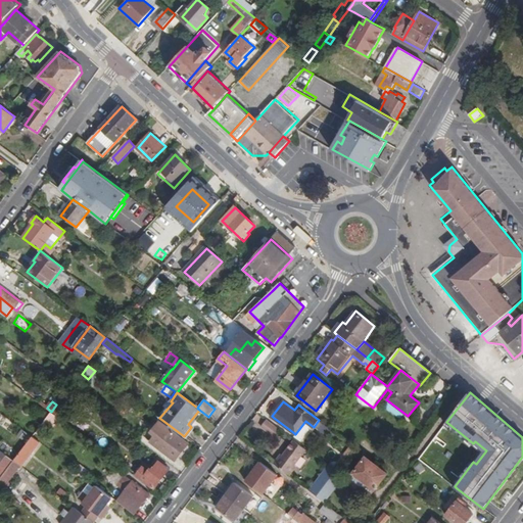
[(51,412),(44,422),(50,426),(52,428),(60,418),(51,412)]
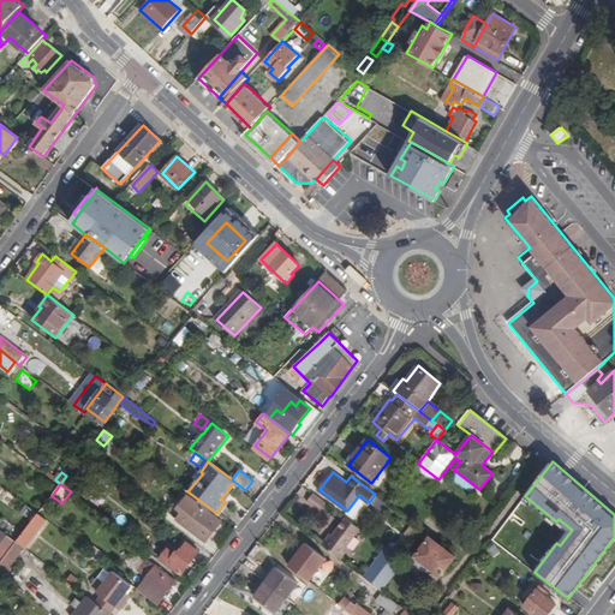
[(346,509),(322,491),(320,494),(344,513),(346,509)]
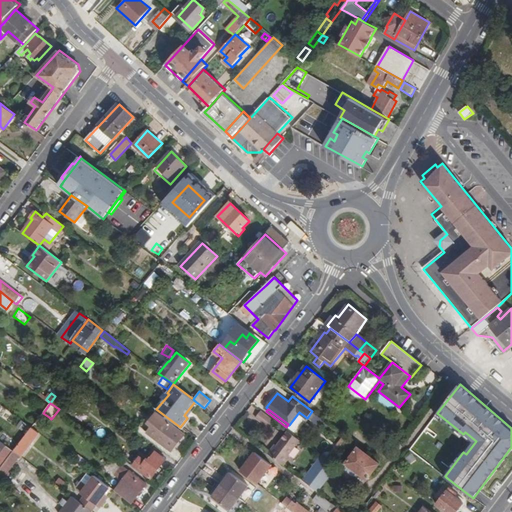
[(275,420),(263,411),(257,418),(269,427),(275,420)]
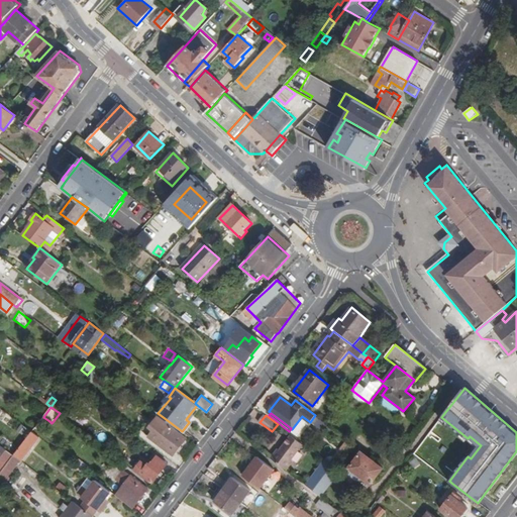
[(173,455),(186,438),(158,416),(144,433),(173,455)]
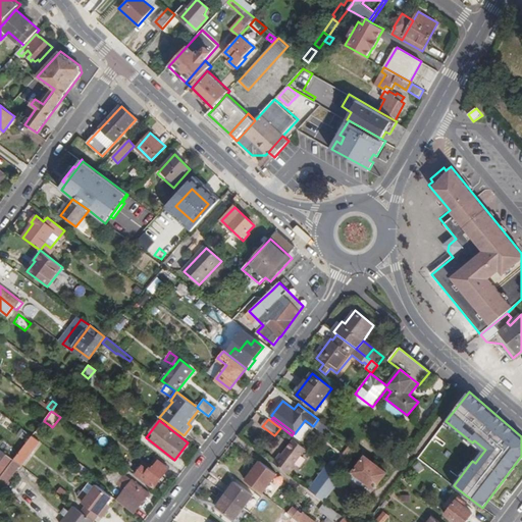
[(44,421),(36,431),(42,435),(50,425),(44,421)]
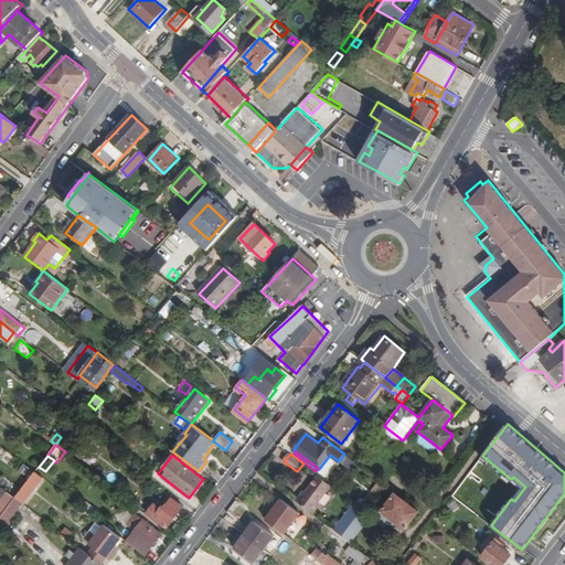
[(44,477),(35,471),(16,498),(22,502),(23,503),(34,489),(35,489),(44,477)]
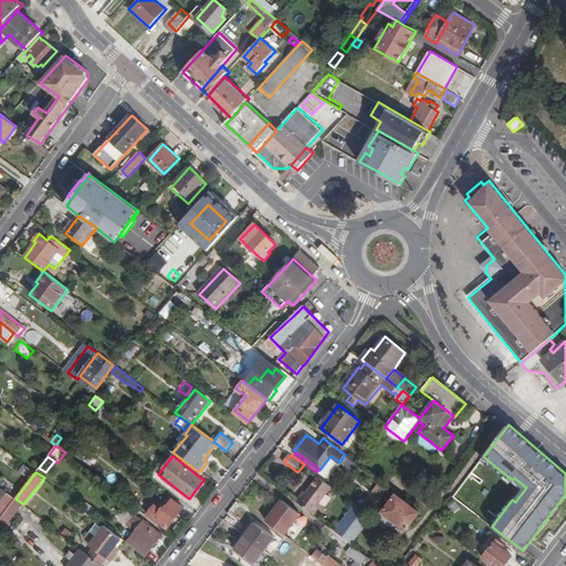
[(306,492),(297,503),(313,515),(322,505),(321,503),(333,486),(321,478),(307,493),(306,492)]
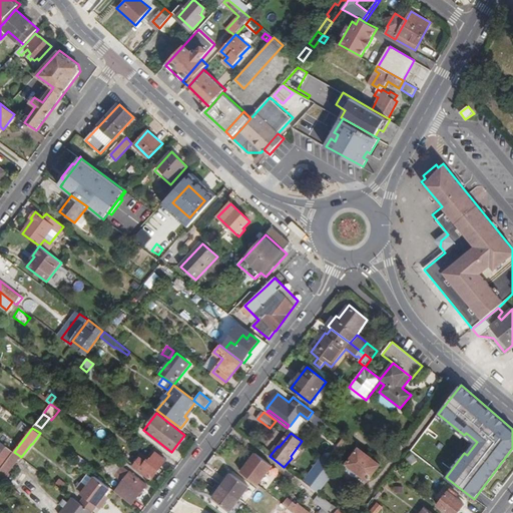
[(472,442),(464,453),(467,455),(477,442),(466,433),(464,435),(472,442)]
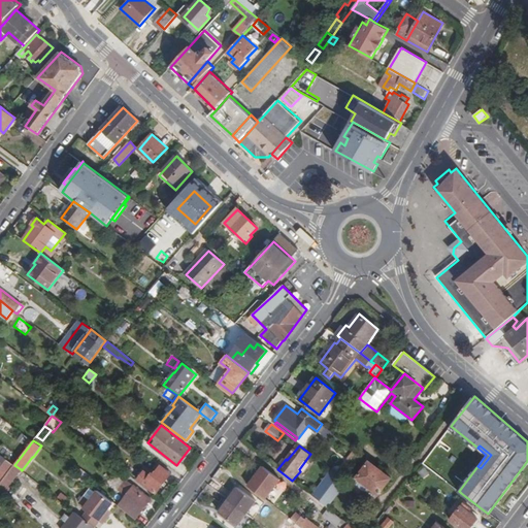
[(0,484),(14,465),(3,456),(0,459),(0,484)]
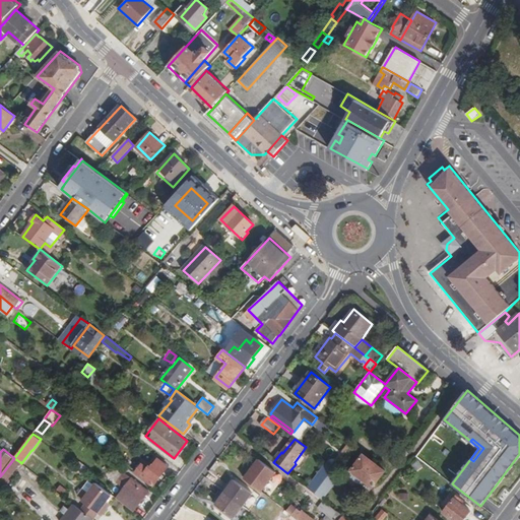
[(366,497),(385,471),(364,455),(344,479),(366,497)]
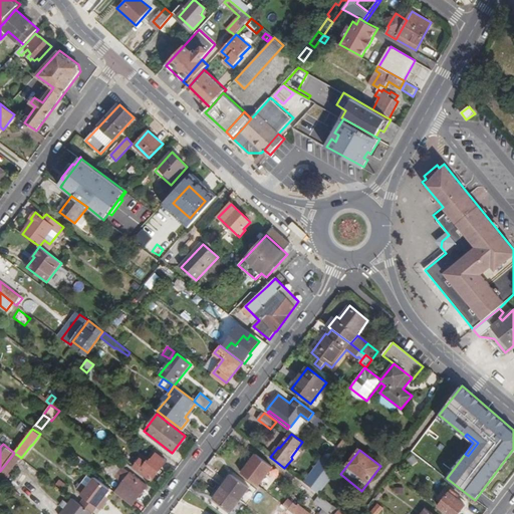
[(20,457),(14,453),(0,471),(0,479),(4,482),(6,479),(10,474),(8,472),(20,457)]
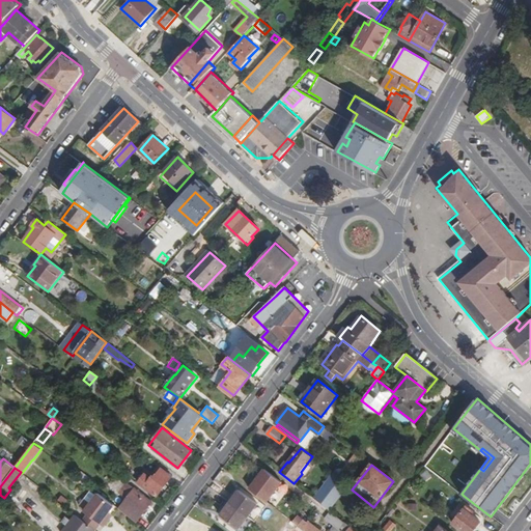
[(156,496),(171,476),(161,469),(154,479),(145,474),(139,482),(156,496)]
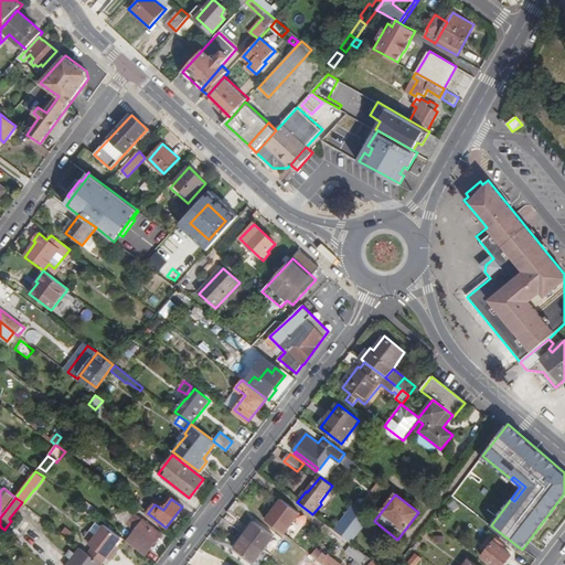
[(281,500),(266,521),(285,534),(300,514),(281,500)]
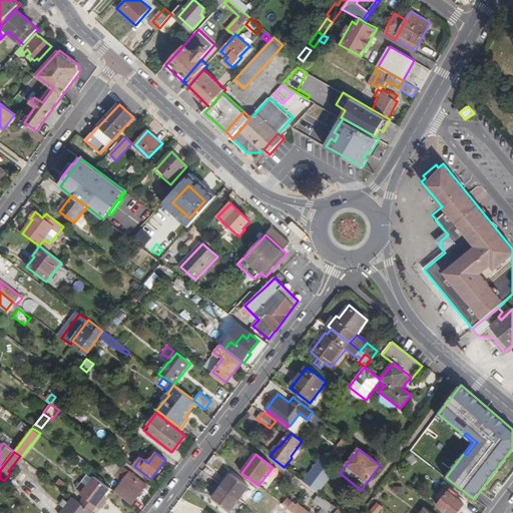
[(325,459),(306,484),(311,488),(328,465),(330,462),(327,460),(325,459)]
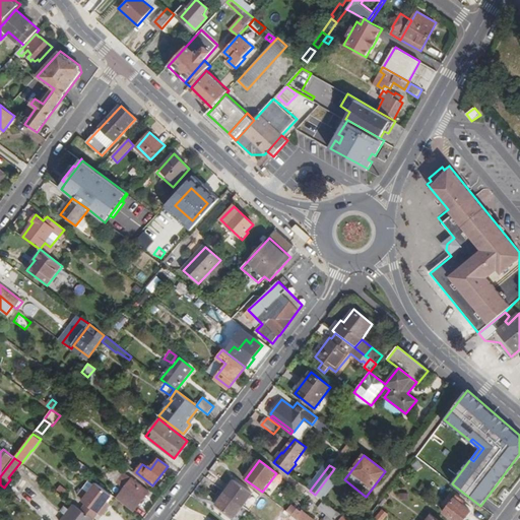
[(332,471),(315,495),(322,500),(339,476),(332,471)]
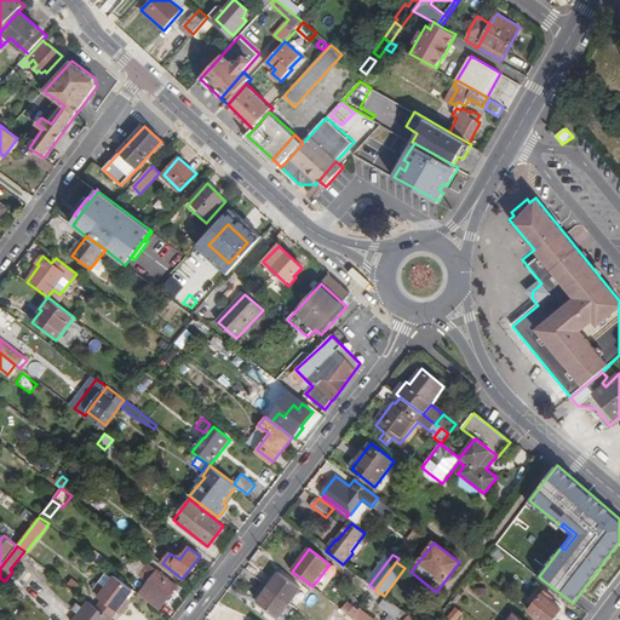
[(148,583),(138,593),(149,602),(156,608),(161,602),(164,603),(177,586),(148,563),(138,575),(148,583)]
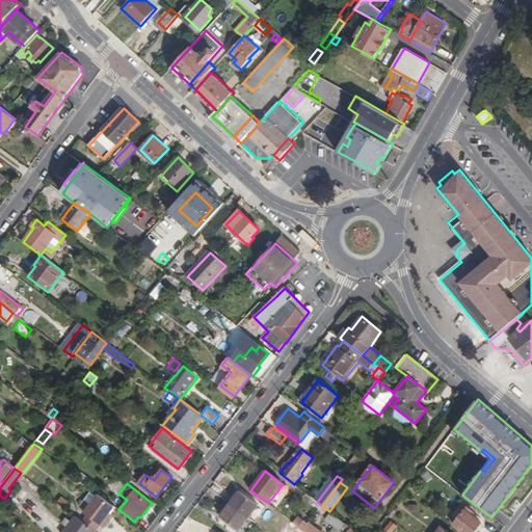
[(18,510),(22,512),(33,497),(26,490),(16,503),(20,507),(18,510)]
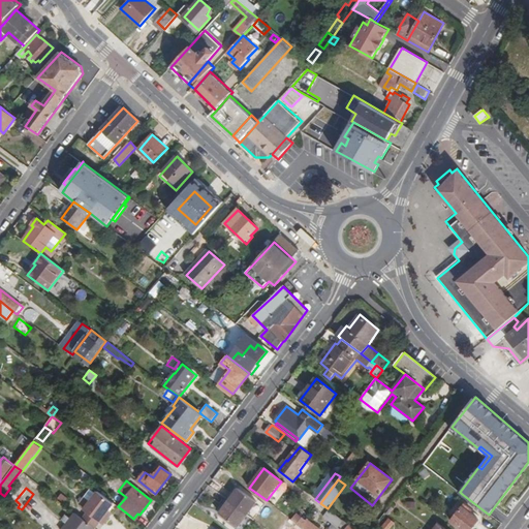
[(114,503),(97,491),(96,493),(90,489),(84,497),(90,501),(84,509),(87,511),(99,521),(103,524),(112,514),(107,510),(114,503)]
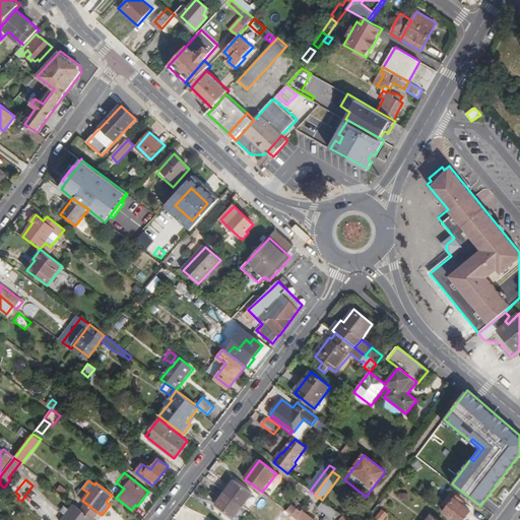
[(234,480),(224,493),(243,507),(252,495),(234,480)]
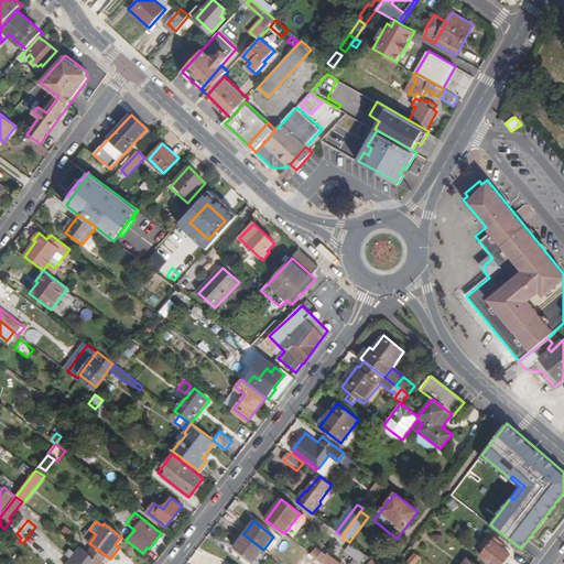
[(21,538),(17,533),(7,525),(4,529),(19,541),(21,538)]
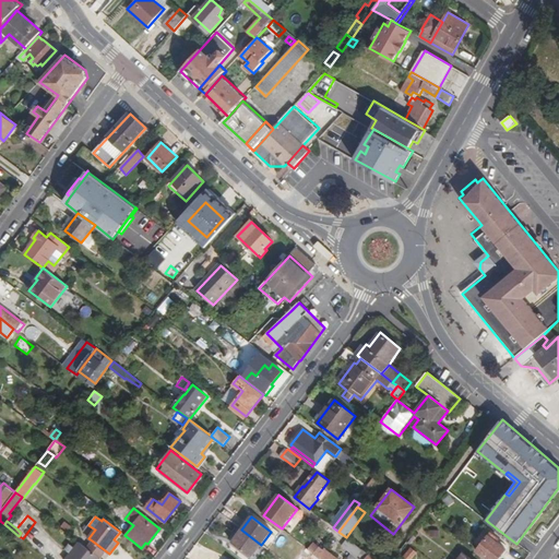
[(261,545),(241,530),(233,543),(251,558),(261,545)]
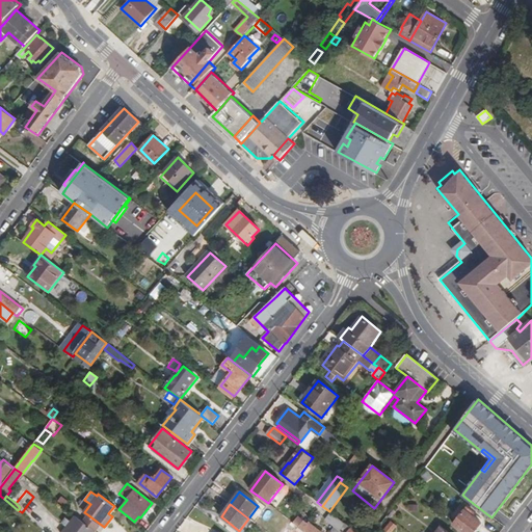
[(473,515),(475,513),(467,507),(454,524),(463,531),(474,531),(482,523),(473,515)]
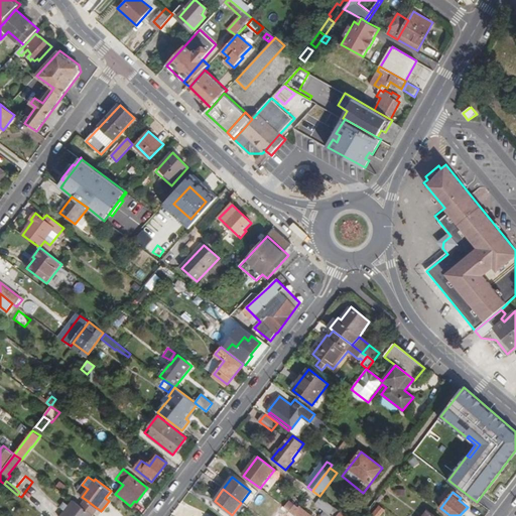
[(286,508),(295,515),(328,515),(333,511),(335,508),(321,498),(316,504),(326,511),(321,515),(310,515),(300,508),(299,510),(289,503),(286,508)]
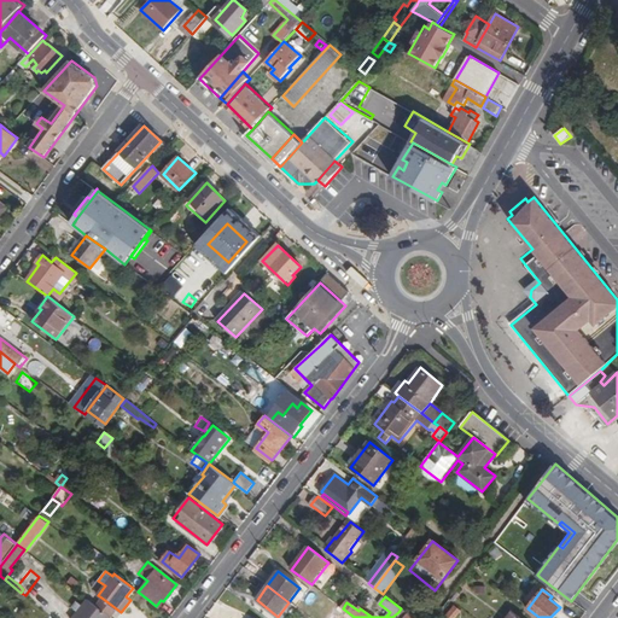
[(116,608),(101,598),(97,605),(110,616),(116,608)]
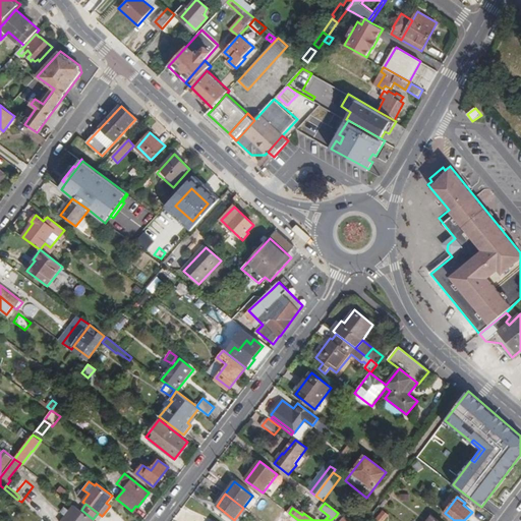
[(92,520),(94,519),(93,519),(81,510),(74,505),(62,520),(92,520)]
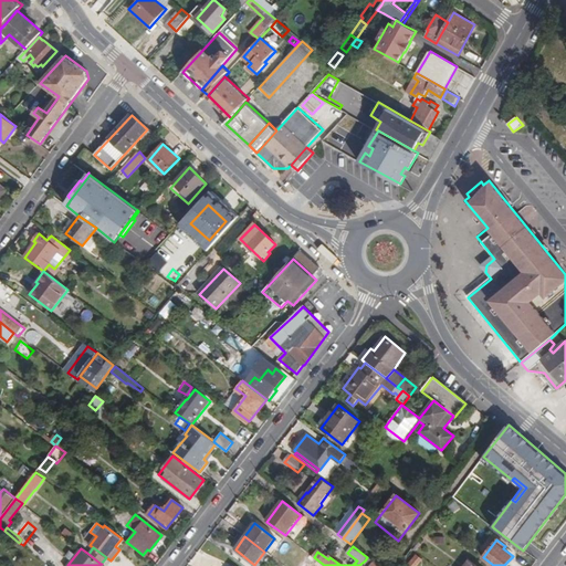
[(324,565),(314,557),(311,555),(301,565),(324,565)]
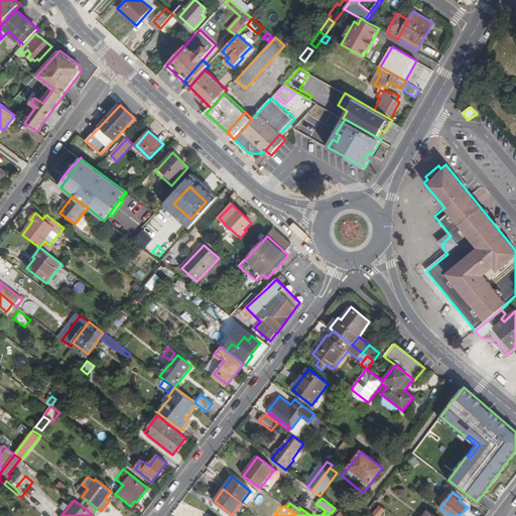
[(380,515),(384,510),(379,506),(371,515),(380,515)]
